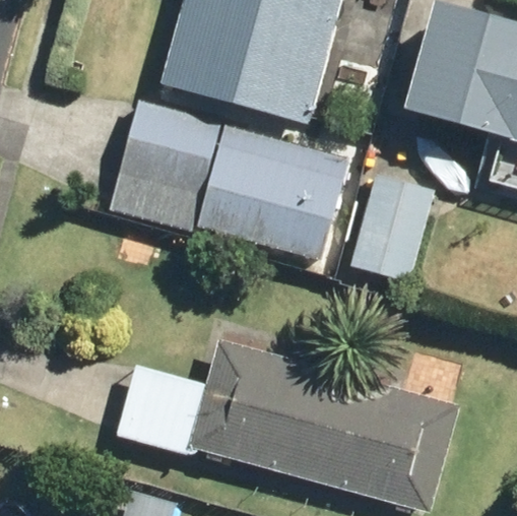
[(182,0),(159,84),(306,124),(339,0),(182,0)]
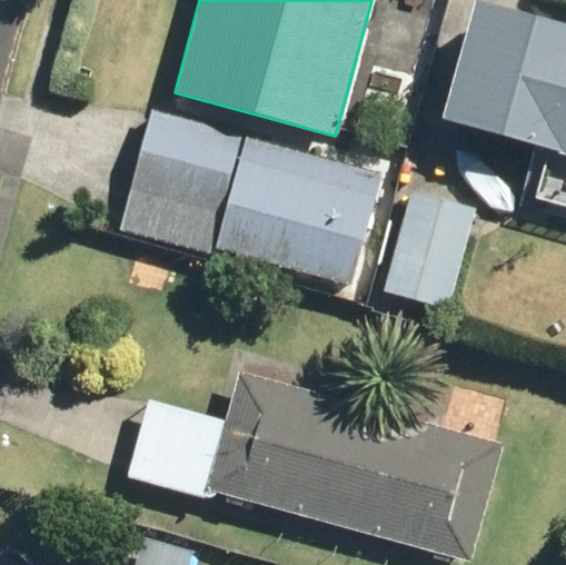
[(565,28),(475,3),(442,122),(565,156),(565,28)]
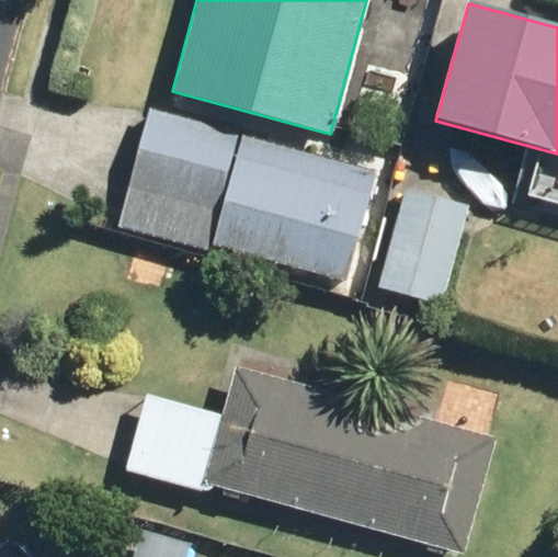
[(237,132),(148,108),(116,224),(206,248),(237,132)]
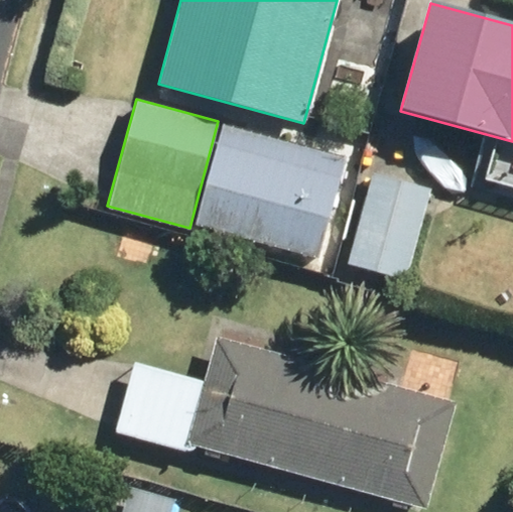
[(345,156),(220,123),(194,225),(318,257),(345,156)]
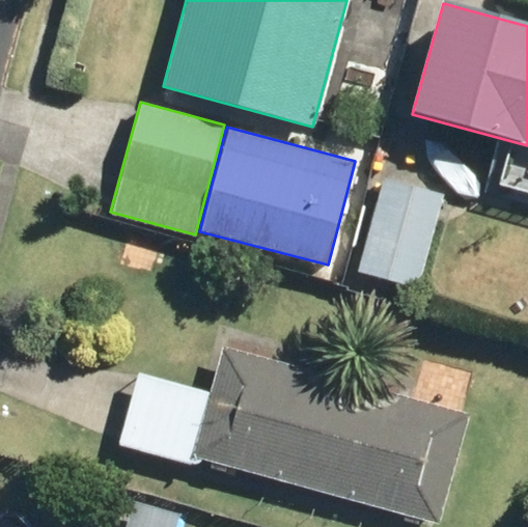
[(441,193),(383,177),(357,270),(416,286),(441,193)]
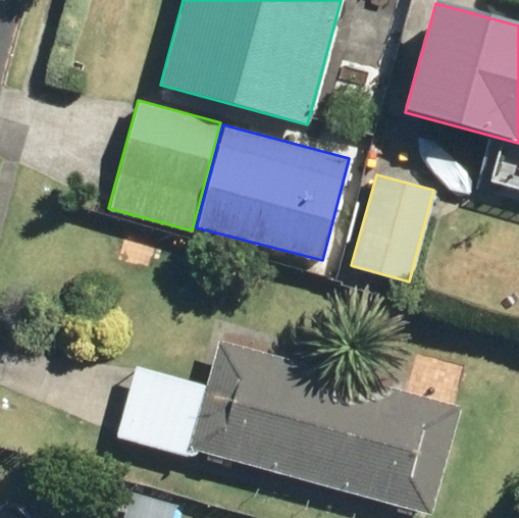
[(461,406),(218,340),(206,385),(136,366),(116,436),(187,456),(189,449),(431,514),(461,406)]
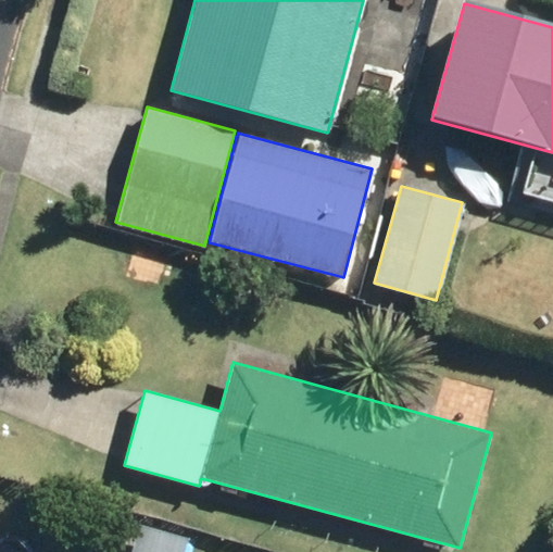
All buildings are outlined.
